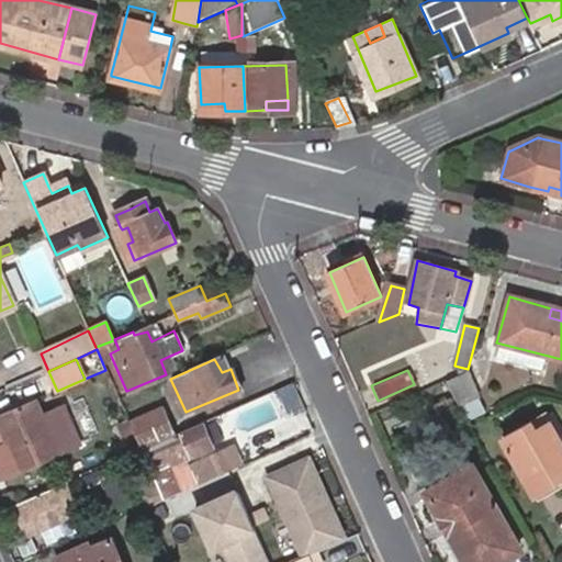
[(464,371),(445,379),(451,391),(470,382),(464,371)]
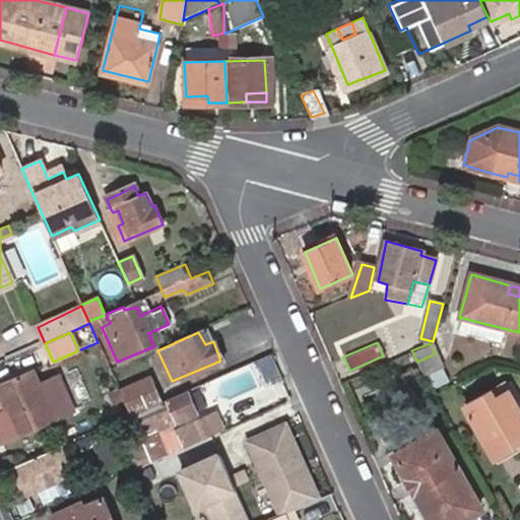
[(33,369),(0,383),(0,392),(18,435),(71,412),(58,379),(39,387),(33,369)]
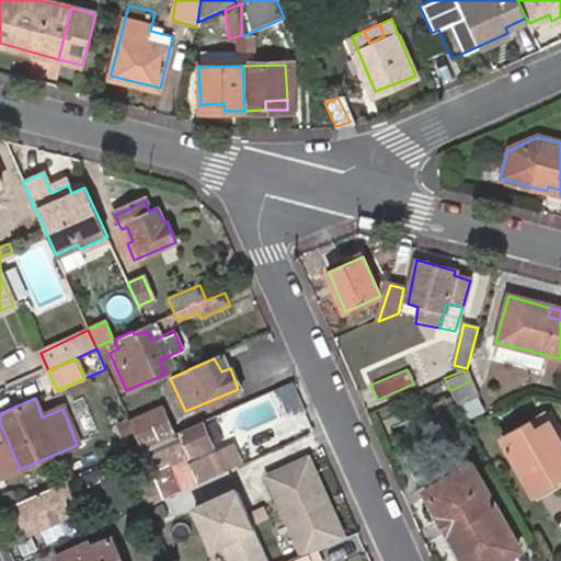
[(140,448),(174,433),(162,404),(127,419),(140,448)]
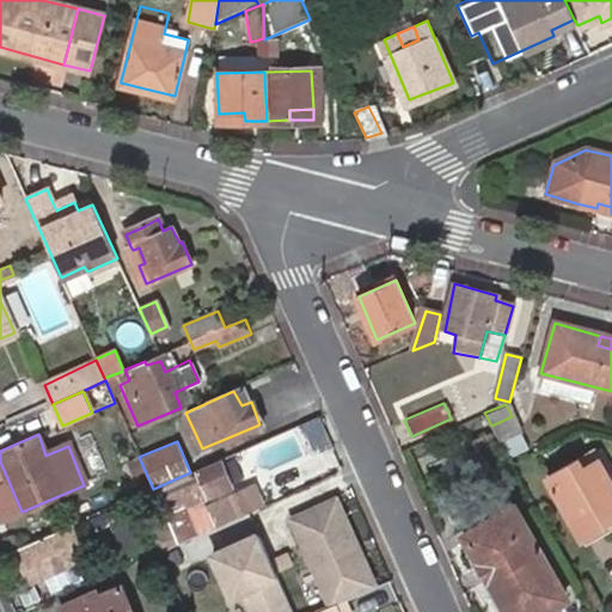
[(611,521),(611,484),(598,461),(582,470),(577,463),(549,478),(582,538),(611,521)]
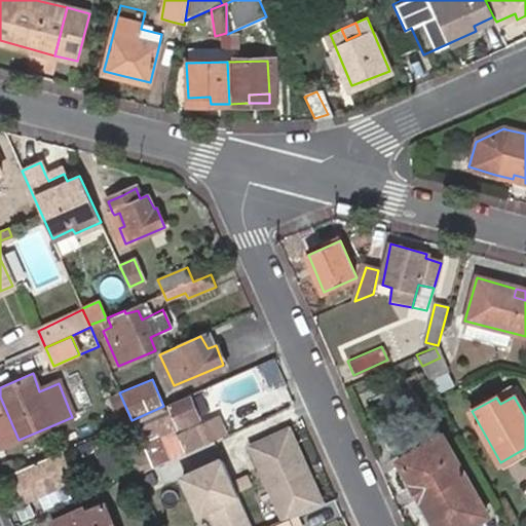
[(152,467),(166,460),(154,430),(166,425),(171,430),(197,419),(188,398),(164,409),(133,423),(152,467)]
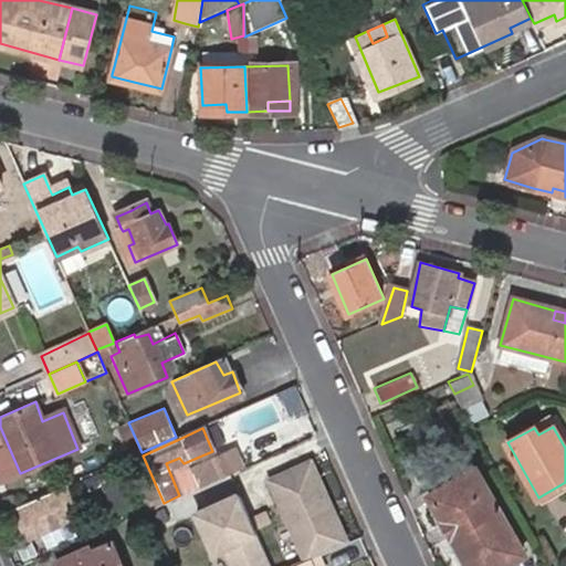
[(199,486),(238,470),(231,453),(191,470),(199,486)]
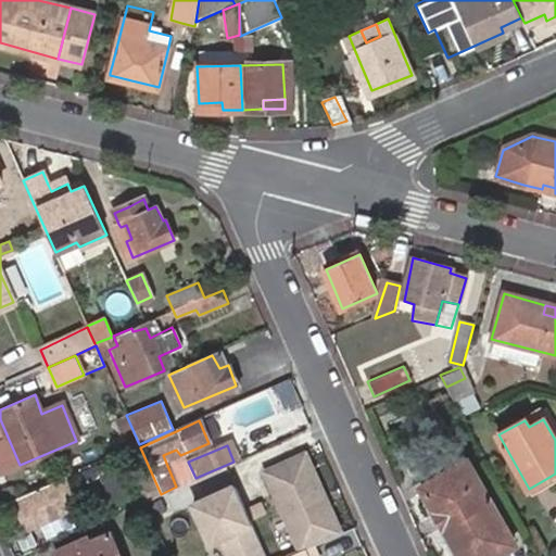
[(340,533),(306,454),(266,471),(300,551),(340,533)]
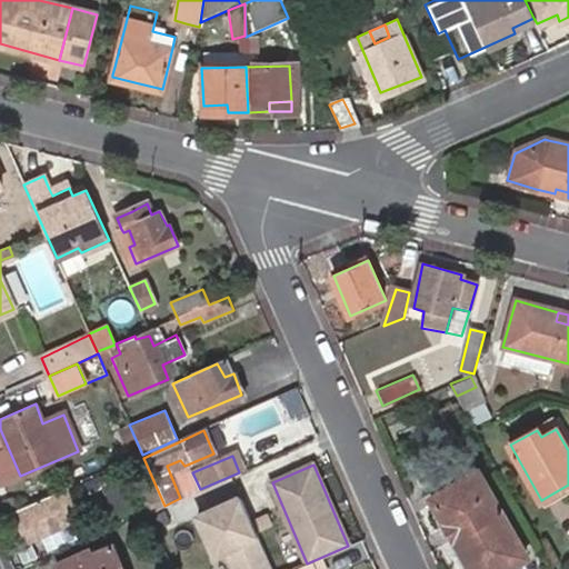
[(433,499),(470,568),(505,568),(527,558),(479,473),(433,499)]
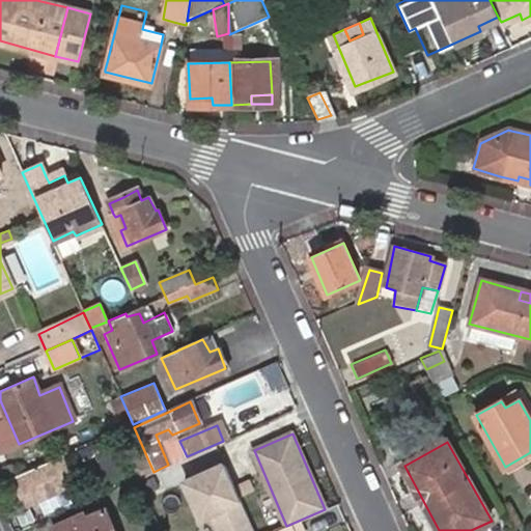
[(112,448),(95,456),(106,480),(122,472),(112,448)]
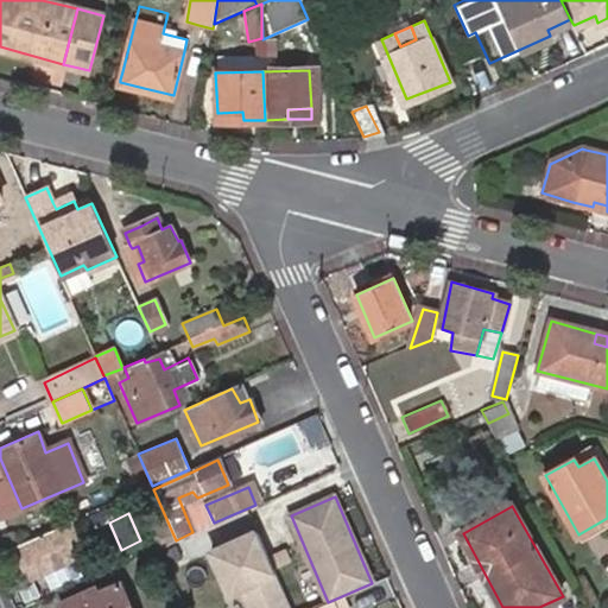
[(89,553),(75,520),(12,546),(27,581),(89,553)]
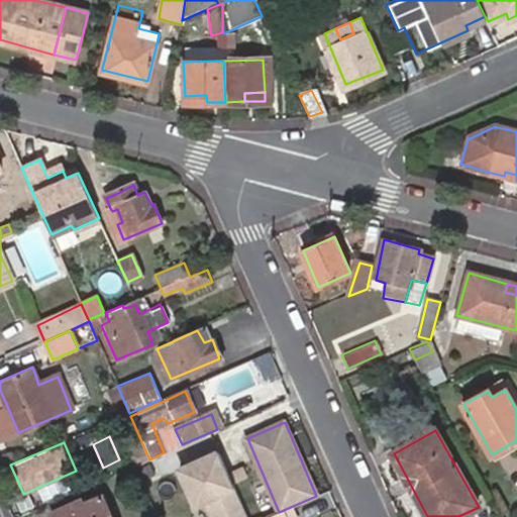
[(245,516),(218,449),(179,466),(194,503),(205,499),(212,516),(245,516)]
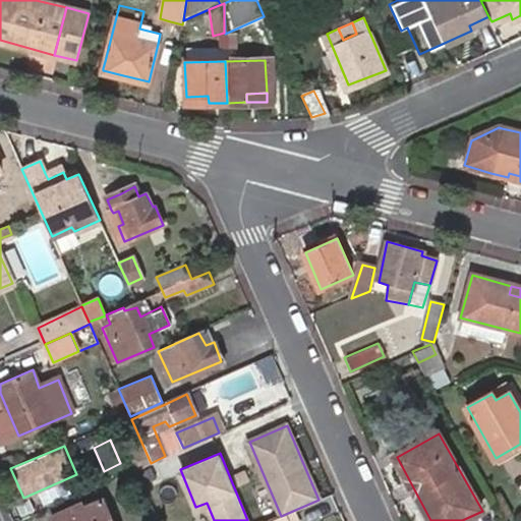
[(50,518),(51,520),(109,520),(101,501),(80,509),(79,506),(50,518)]
